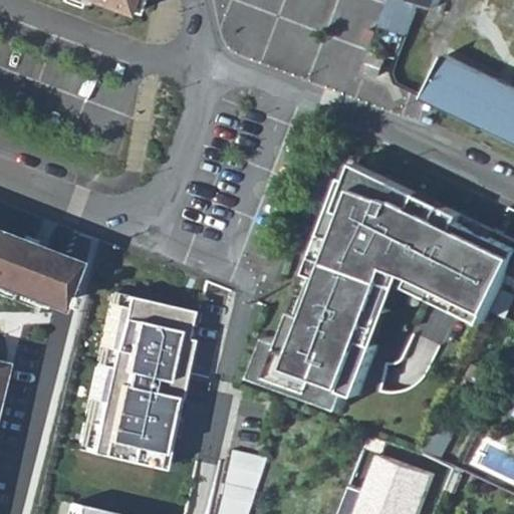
[(83,0),(114,11),(115,9),(124,12),(129,4),(129,3),(130,0),(83,0)]
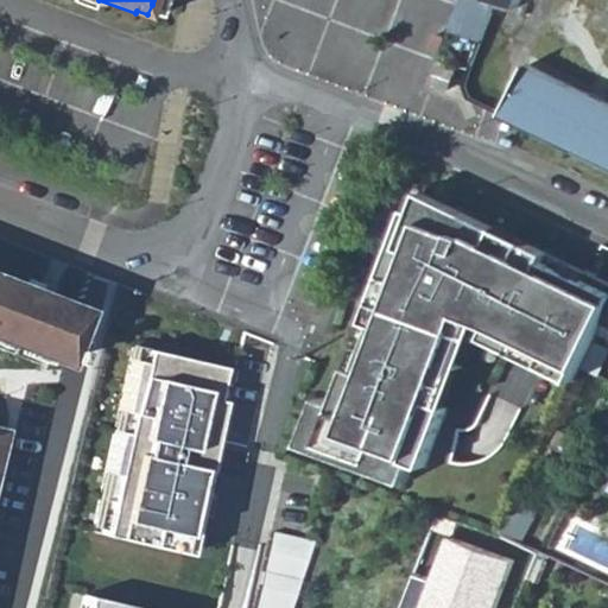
[(461,0),(450,29),(454,30),(483,42),(499,0),(502,0),(520,7),(521,0),(461,0)]
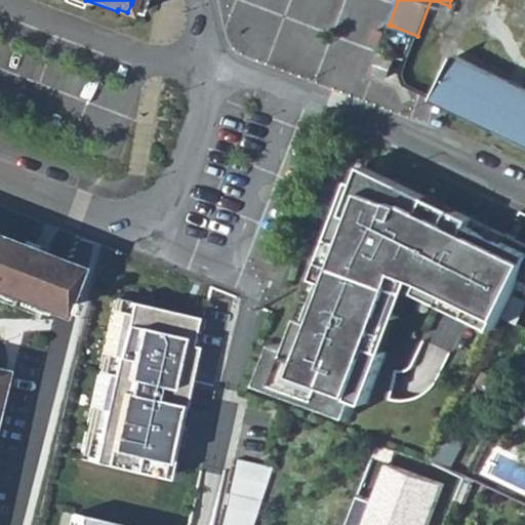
[(524,89),(521,87),(508,81),(456,56),(438,94),(437,97),(454,107),(481,120),(524,140),(524,89)]
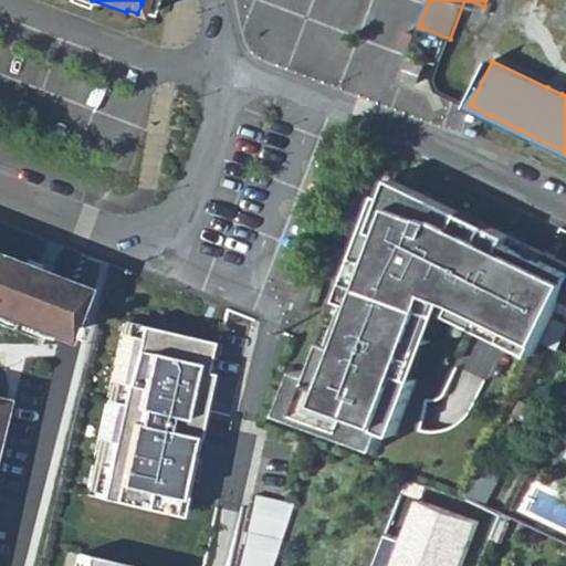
[(421,192),(404,184),(397,198),(381,194),(343,299),(352,302),(336,344),(327,341),(315,375),(300,369),(284,413),(381,449),(387,430),(398,435),(401,425),(443,311),(452,314),(478,326),(506,341),(536,355),(557,312),(565,292),(565,260),(524,240),(480,219),(449,205),(421,192)]
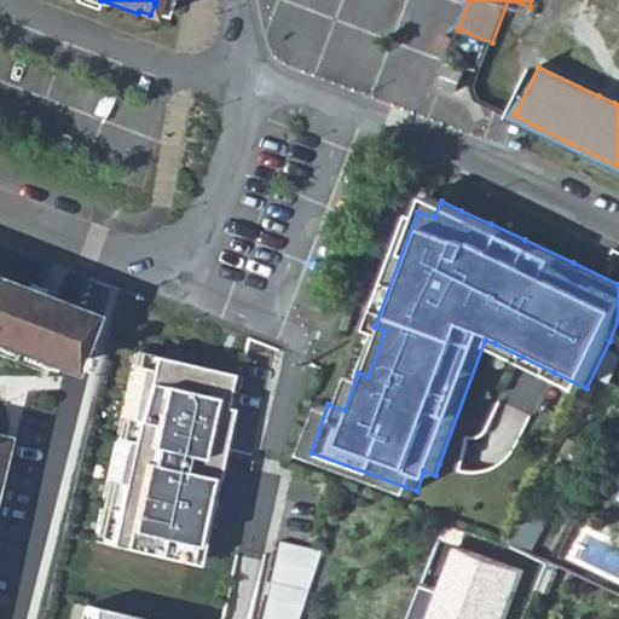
[(0,348),(58,371),(81,313),(75,311),(56,304),(38,296),(0,282),(0,348)]
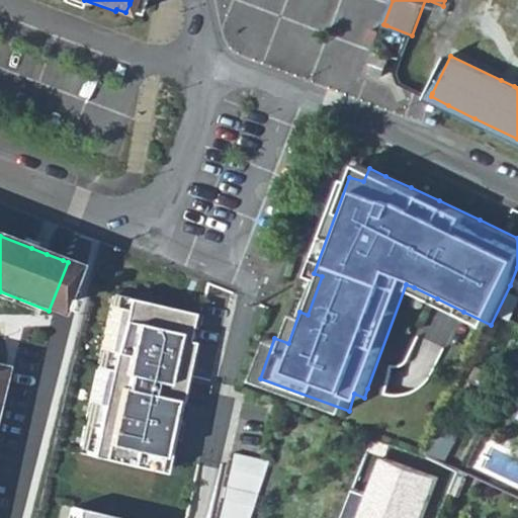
[(113,298),(79,455),(157,471),(161,452),(192,315),(113,298)]
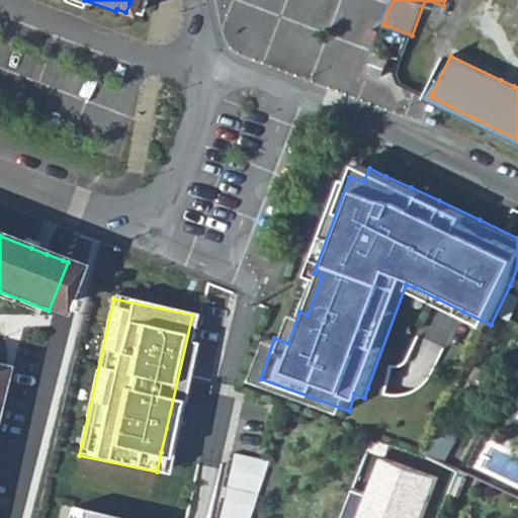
[(443,421),(429,451),(441,457),(455,426),(443,421)]
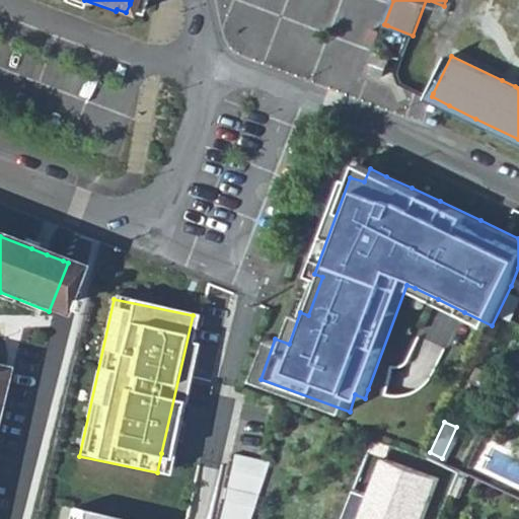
[(372,437),(367,452),(388,459),(390,454),(394,445),(372,437)]
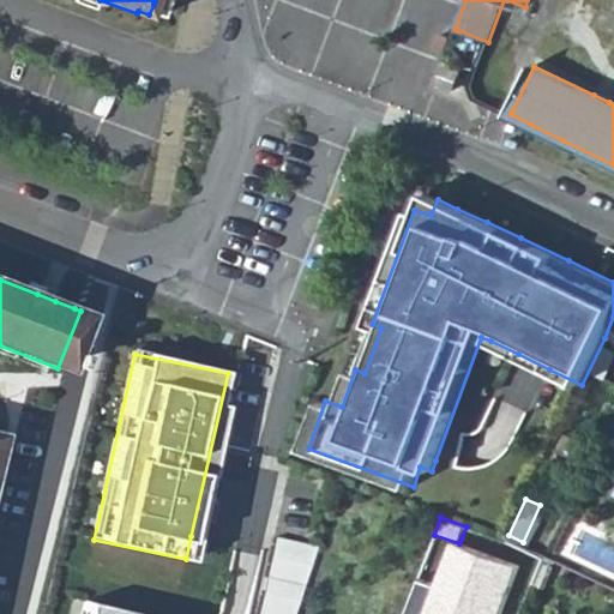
[(613,575),(613,536),(577,521),(563,552),(613,575)]
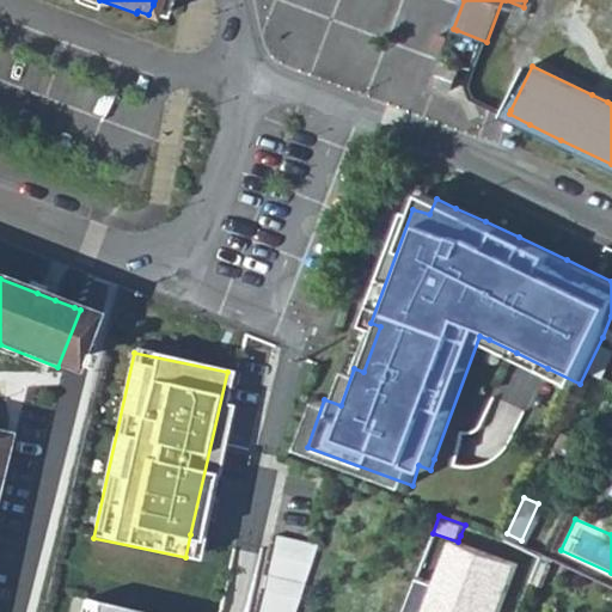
[(465,525),(460,536),(482,544),(487,532),(465,525)]
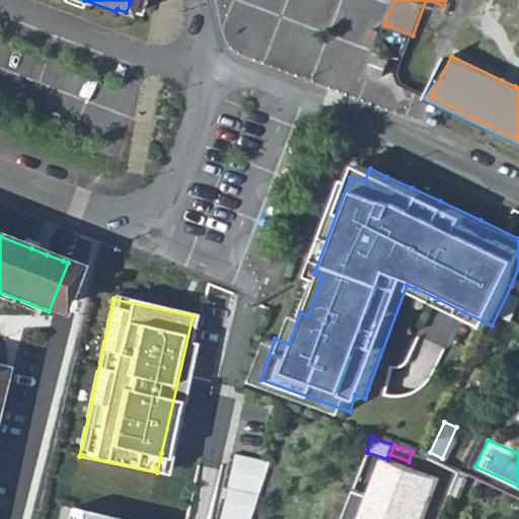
[(249,518),(266,458),(234,450),(216,518),(249,518)]
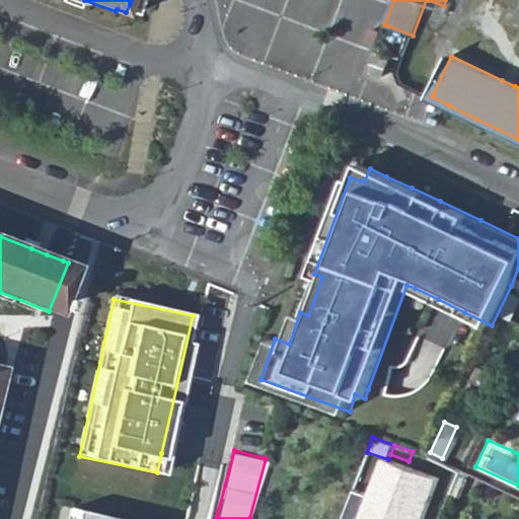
[(132,518),(63,505),(59,518),(132,518)]
